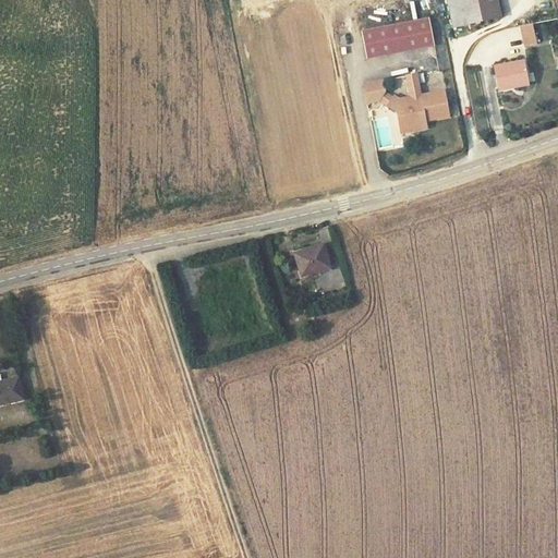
[(447,0),(453,27),(484,21),(502,17),(498,0),(447,0)]
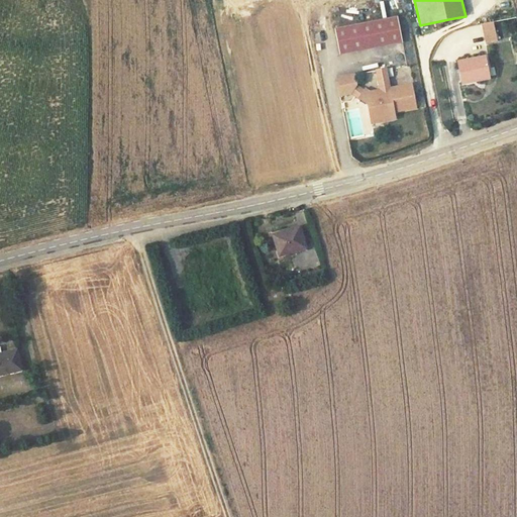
[(396,17),(333,30),(338,56),(401,42),(396,17)]
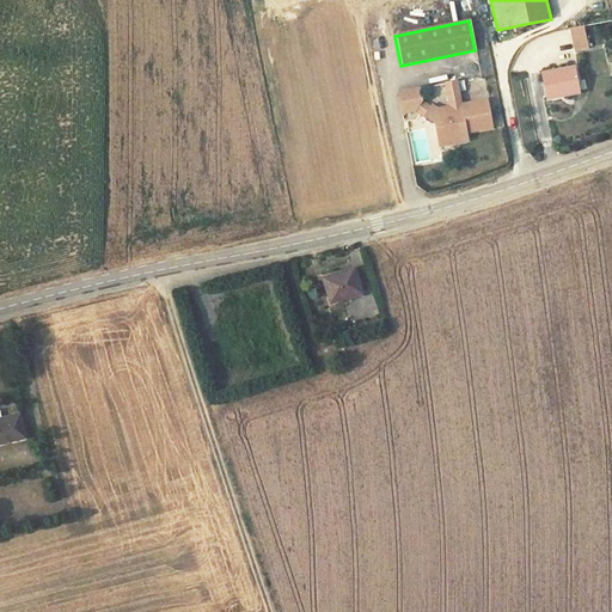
[(579,93),(573,67),(542,73),(548,99),(579,93)]
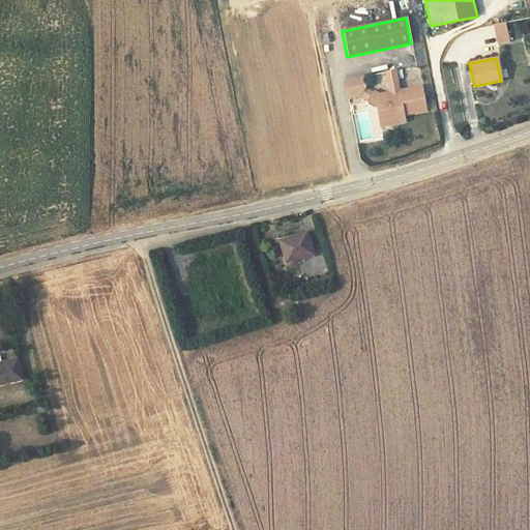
[(394,71),(386,74),(388,84),(396,82),(394,71)]
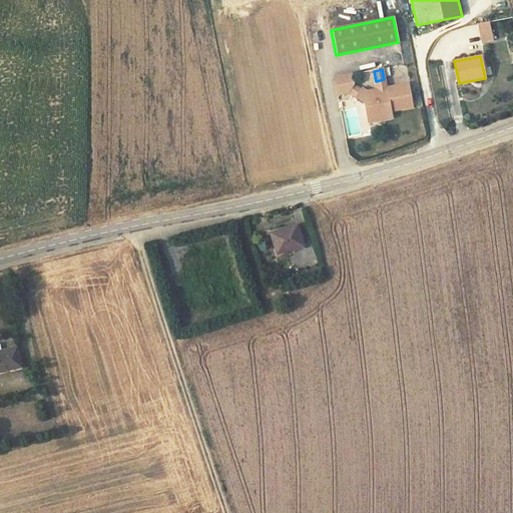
[(353,87),(351,75),(338,78),(334,83),(337,96),(349,94),(353,87)]
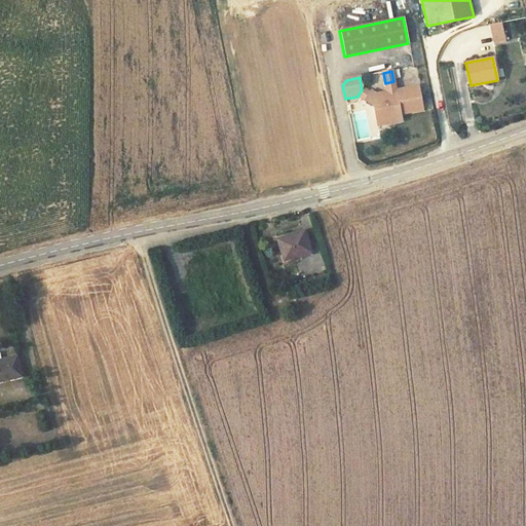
[(370,94),(366,91),(361,99),(374,107),(377,122),(388,120),(389,123),(402,121),(401,114),(423,110),(418,86),(396,90),(393,81),(385,83),(386,92),(387,95),(382,96),(383,99),(379,99),(378,95),(376,95),(371,91),(370,94)]
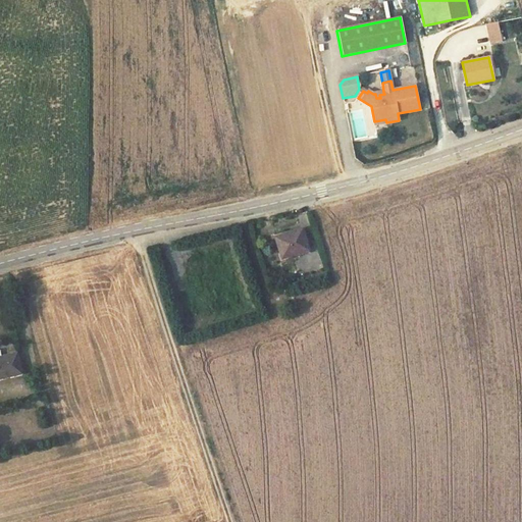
[(282,257),(310,247),(303,226),(275,235),(282,257)]
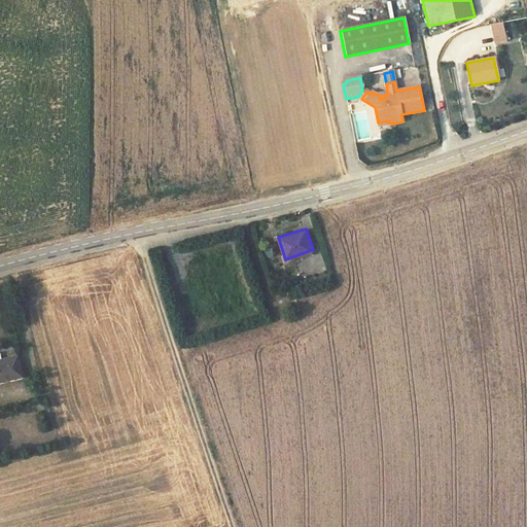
[(0,382),(20,379),(15,357),(0,359),(0,382)]
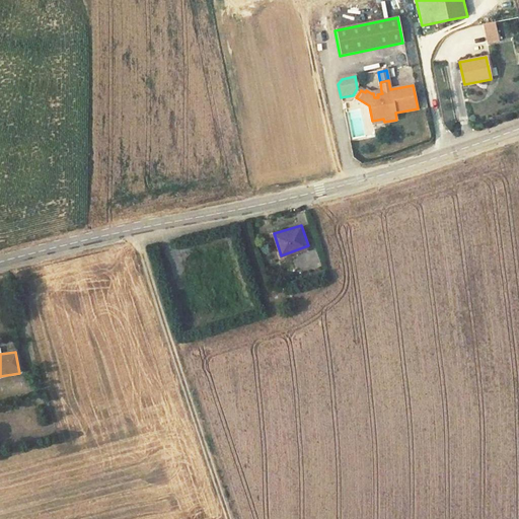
All buildings are outlined.
